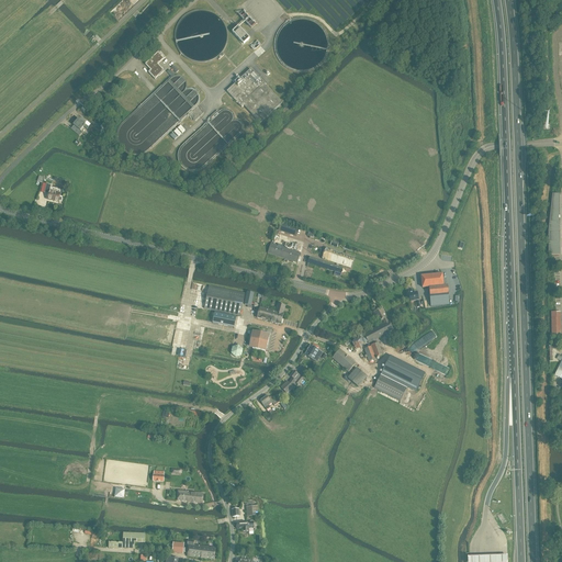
[(244,44),(249,38),(238,26),(233,33),(244,44)]
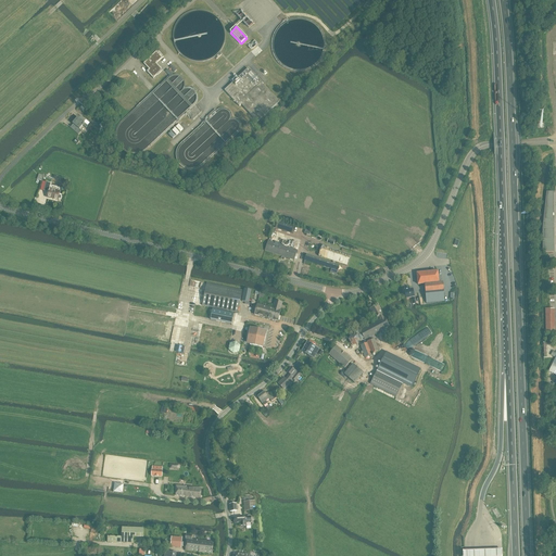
[(162,59),(164,58),(158,51),(143,63),(150,70),(147,72),(153,78),(156,75),(158,76),(163,71),(156,63),(162,59)]
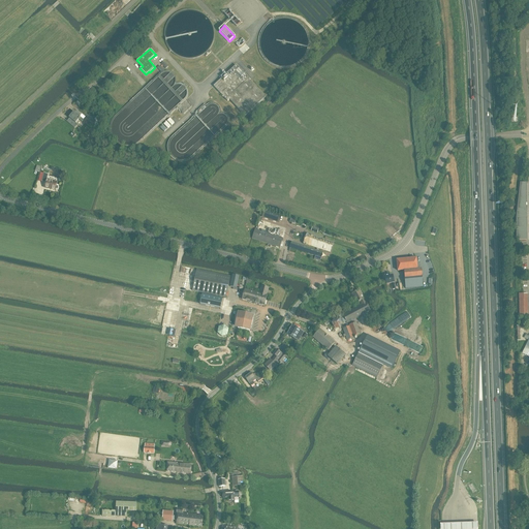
[(245,117),(266,98),(265,96),(237,66),(214,87),(227,101),(229,100),(245,117)]
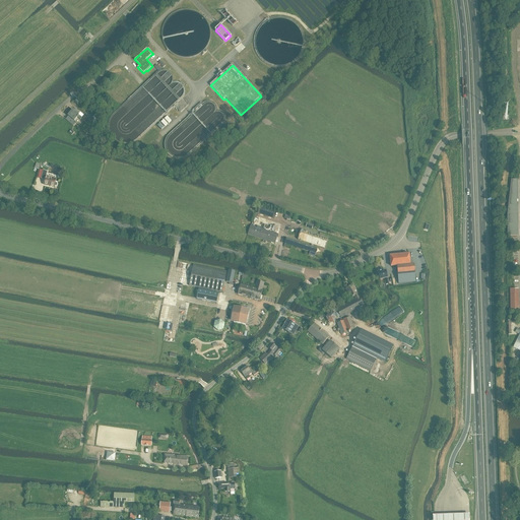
[(70,118),(67,121),(73,126),(76,123),(74,121),(77,118),(80,120),(82,118),(84,116),(80,112),(78,115),(72,110),(68,116),(70,118)]
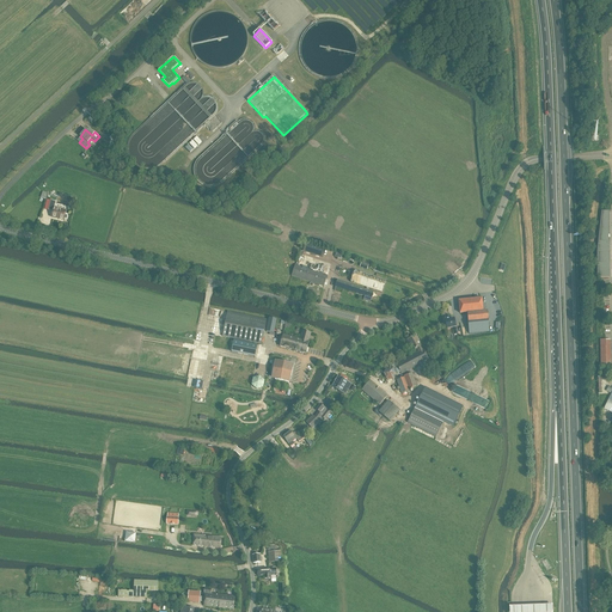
[(67,220),(68,215),(66,214),(67,210),(54,208),(56,202),(50,201),(48,210),(53,212),(51,218),(60,220),(60,219),(65,220),(65,219),(67,220)]
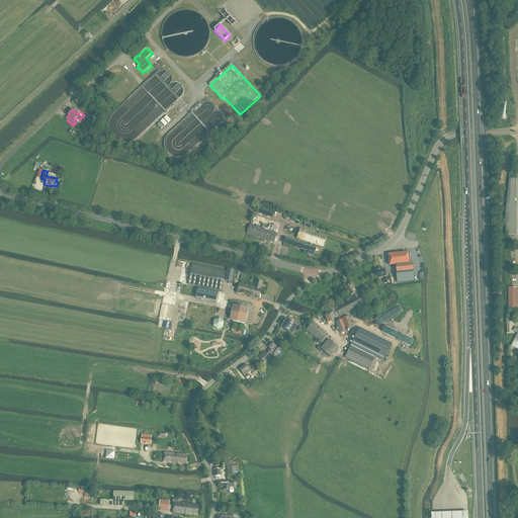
[(258,208),(256,212),(273,219),(275,212),(275,211),(262,207),(259,206),(258,208)]
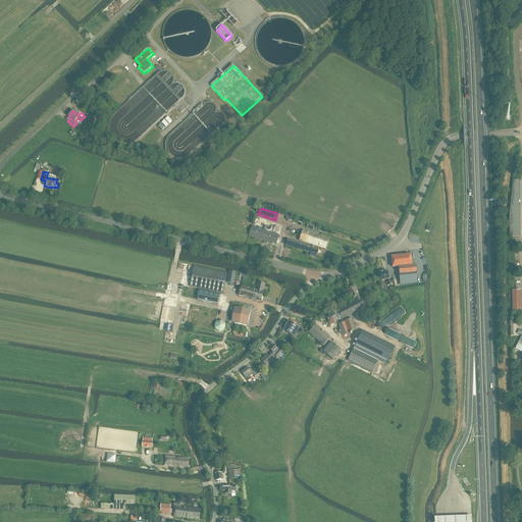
[(276,245),(279,235),(252,226),(249,236),(276,245)]
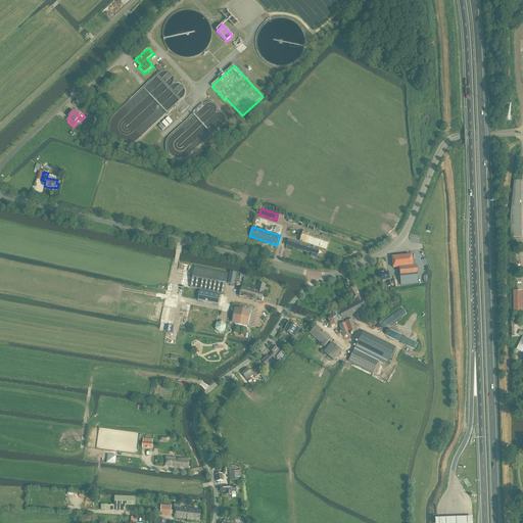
[(327,250),(330,240),(303,231),(299,241),(314,245),(313,247),(315,248),(316,246),(327,250)]
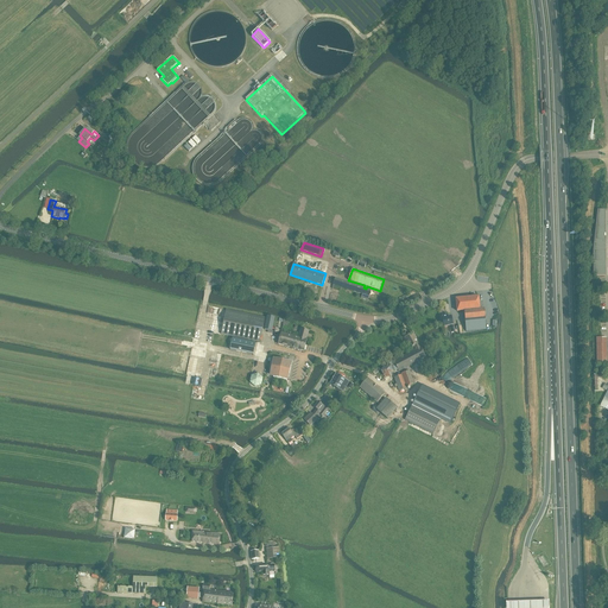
[(371,290),(335,278),(333,285),(334,285),(333,289),(340,291),(341,287),(362,295),(361,298),(368,301),(371,290)]
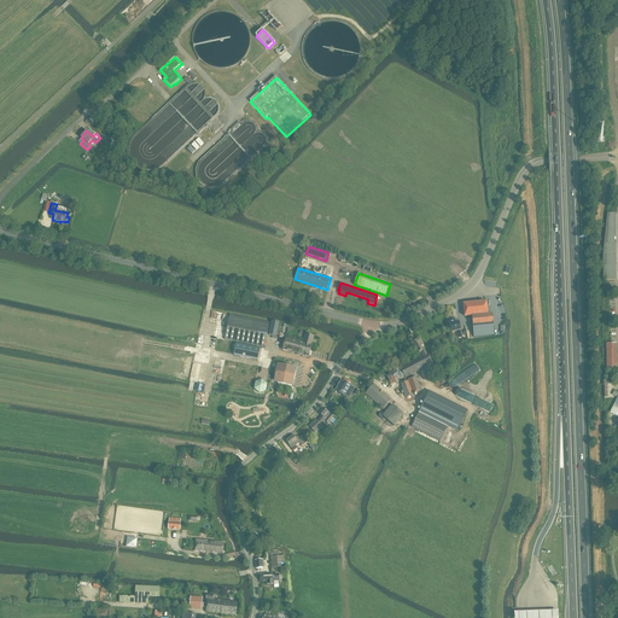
[(487,302),(464,304),(465,316),(472,316),(473,338),(494,336),(493,324),(494,324),(493,314),(488,315),(487,302)]
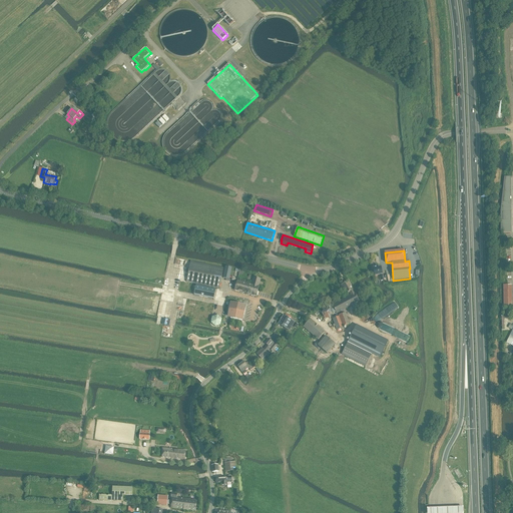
[(219,289),(223,269),(190,262),(186,282),(219,289)]
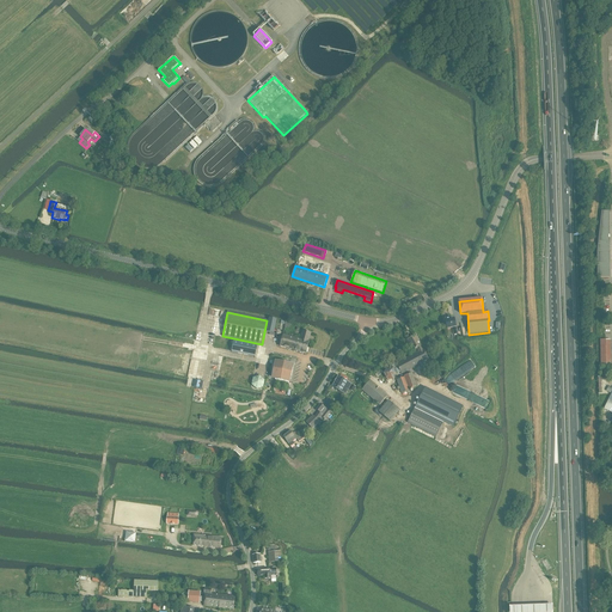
[(269,318),(267,332),(270,332),(269,335),(273,336),(274,334),(276,320),(269,318)]
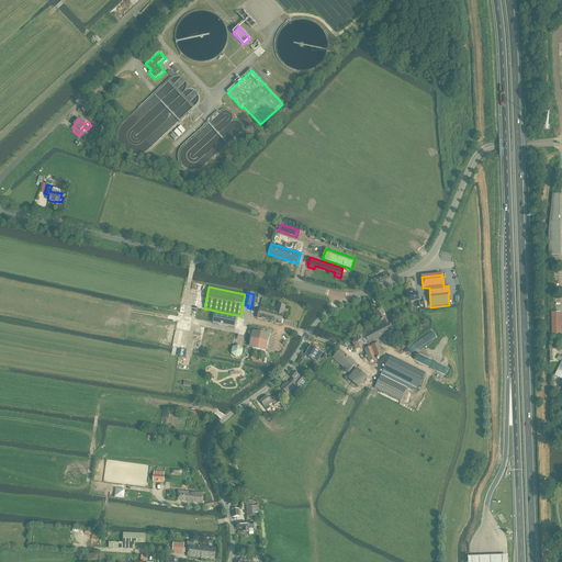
[(414,293),(414,292),(408,293),(411,302),(416,301),(416,304),(417,307),(420,306),(418,301),(417,293),(414,293)]
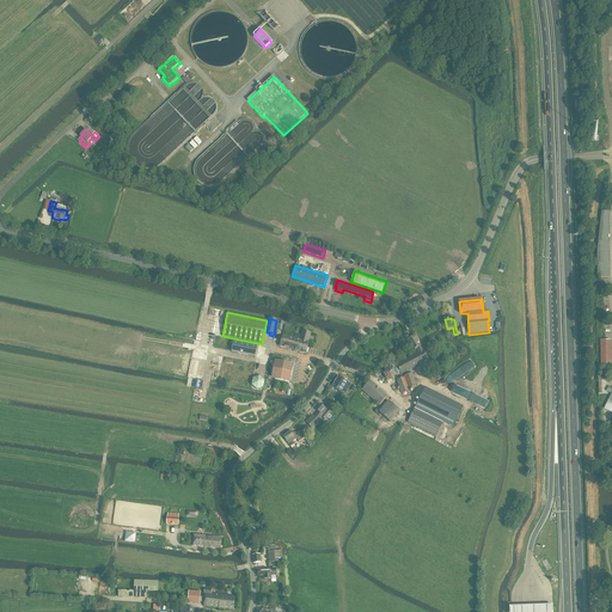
[(304,331),(301,340),(283,335),(280,347),(306,354),(310,342),(308,342),(311,334),(304,331)]
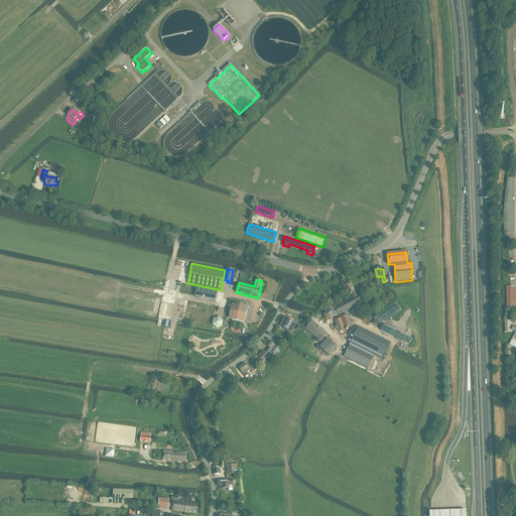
[(356,295),(355,292),(350,283),(344,287),(348,295),(352,294),(353,296),(334,306),(339,315),(354,307),(357,312),(361,310),(358,305),(362,303),(357,294),(356,295)]
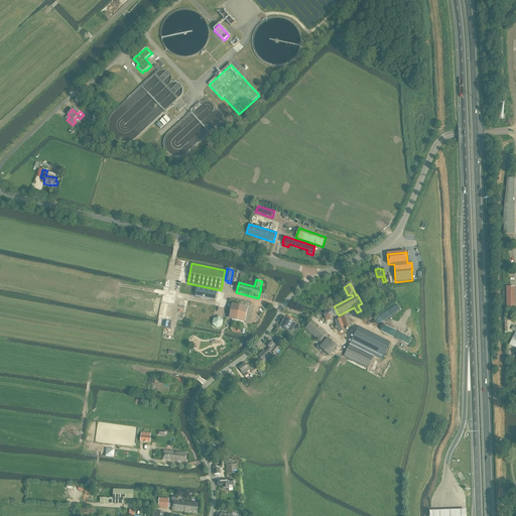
[(507,308),(515,308),(514,286),(506,286),(507,308)]
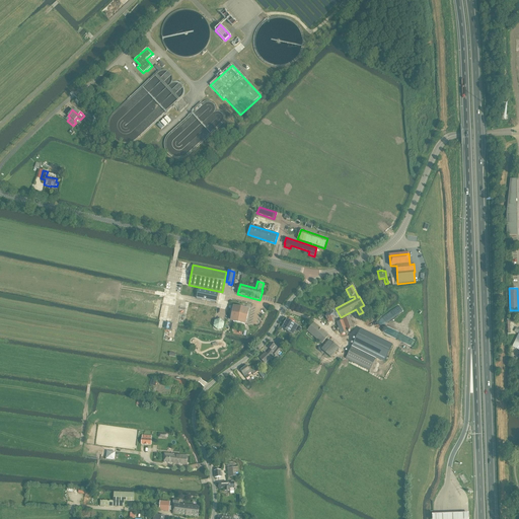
[(216,303),(218,293),(199,289),(197,299),(216,303)]
